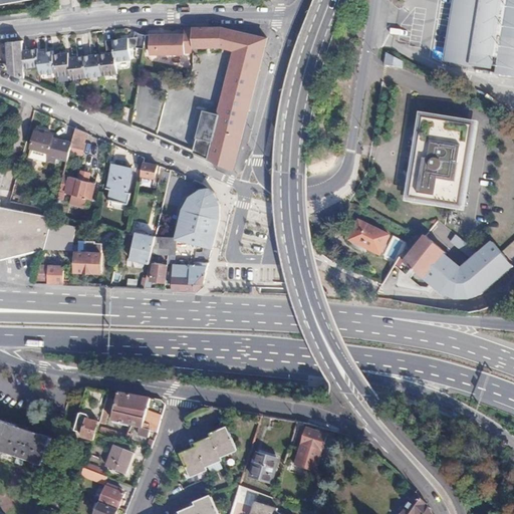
[(513,0),(454,0),(445,63),(490,70),(492,61),(498,62),(497,71),(513,73),(513,0)]
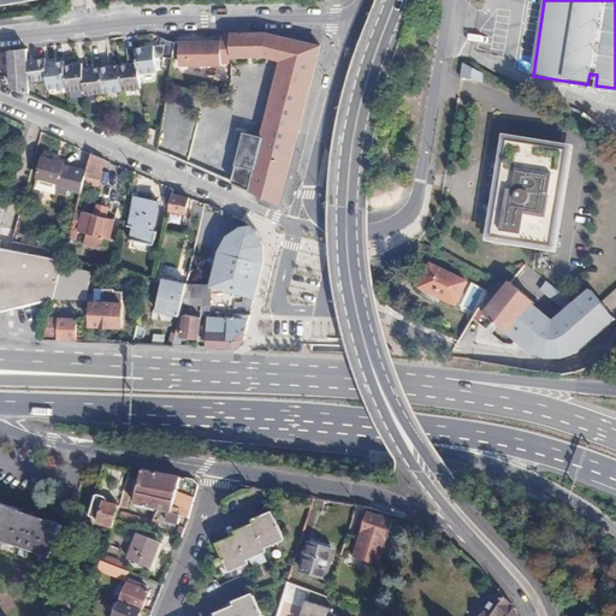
[(230,57),(231,34),(221,33),(221,40),(221,64),(230,64),(230,57)]
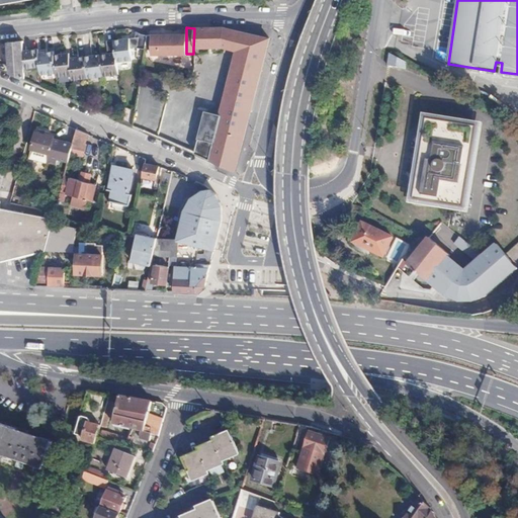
[(224,27),(194,28),(193,48),(222,48),(235,52),(220,113),(204,110),(193,153),(234,171),(269,38),(224,27)]
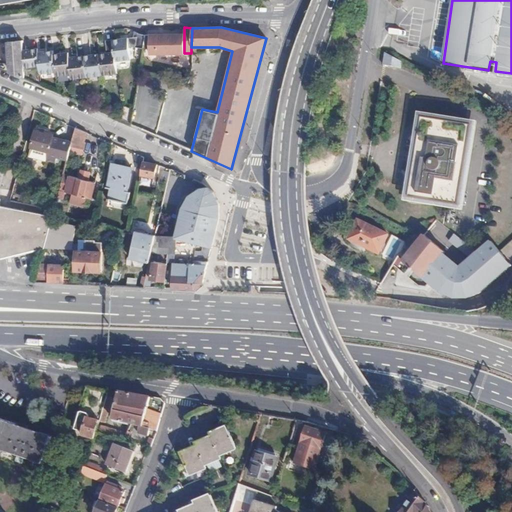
[(132,46),(144,48),(146,35),(135,31),(134,36),(106,40),(107,47),(108,51),(68,56),(68,52),(53,53),(53,49),(37,51),(37,47),(22,49),(22,40),(7,41),(9,72),(24,78),(23,66),(39,64),(40,72),(55,71),(55,74),(70,73),(71,77),(116,72),(114,60),(129,58),(128,47),(132,47),(132,46)]
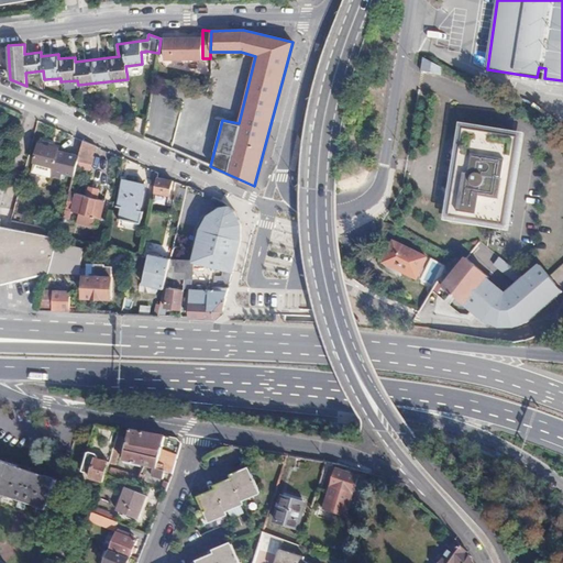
[(164,58),(202,58),(202,36),(164,35),(164,53),(164,58)]
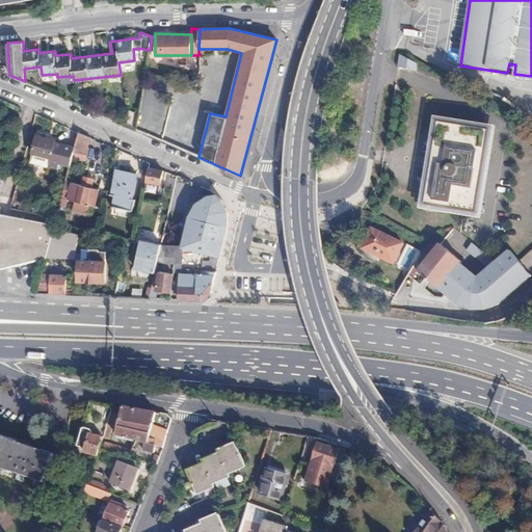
[(418,77),(419,70),(402,60),(400,73),(418,77)]
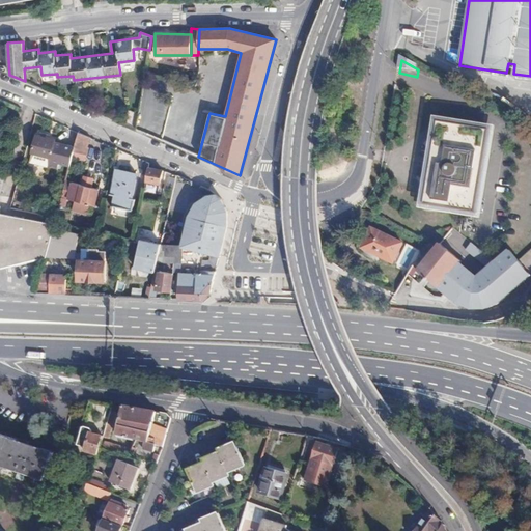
[(475,216),(491,135),(439,124),(436,138),(426,144),(434,152),(428,176),(418,183),(425,192),(423,206),(475,216)]
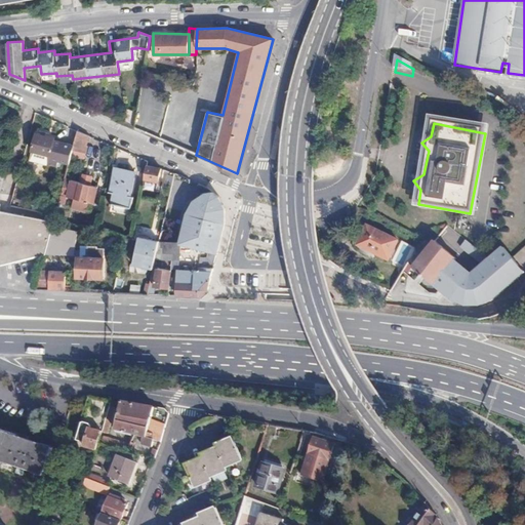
[(84,155),(89,136),(77,131),(73,145),(72,151),(84,155)]
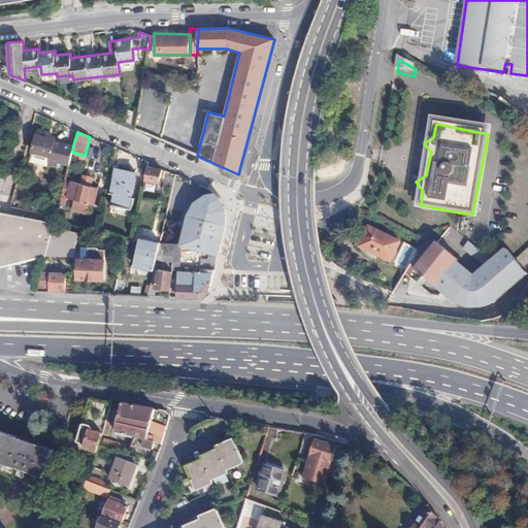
[(57,165),(58,160),(62,142),(54,140),(54,138),(36,133),(32,151),(50,156),(47,163),(57,165)]
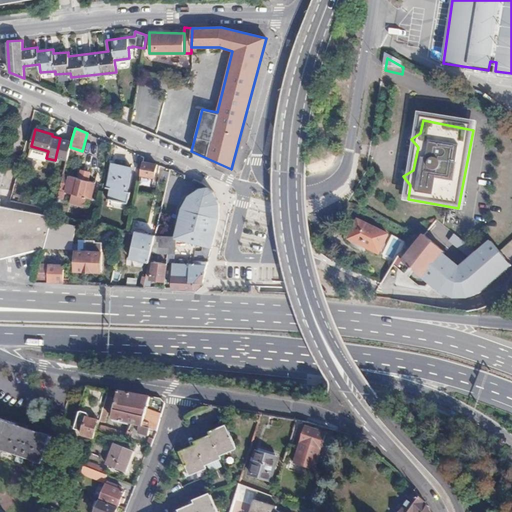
[(67,158),(70,147),(71,141),(60,138),(56,155),(67,158)]
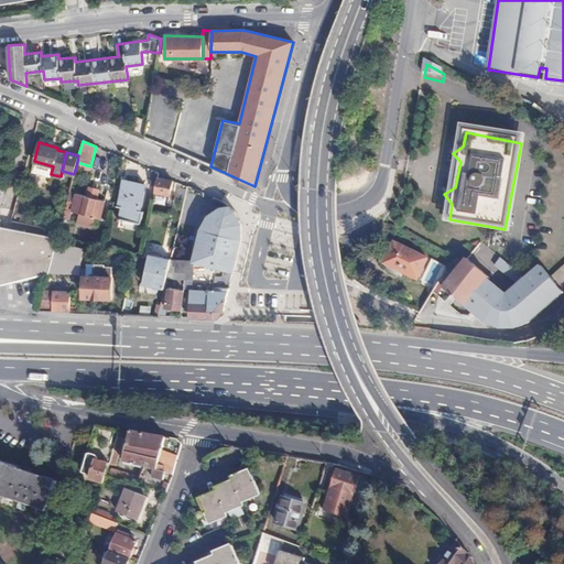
[(50,176),(51,174),(53,166),(34,161),(31,172),(50,176)]
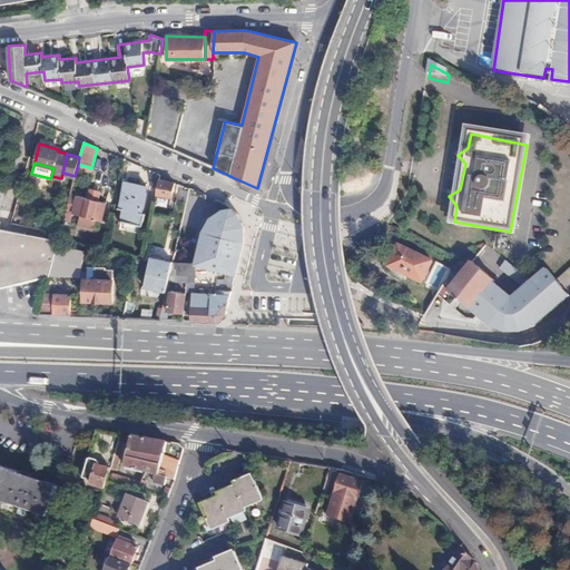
[(169,198),(173,182),(158,178),(156,187),(154,196),(169,198)]
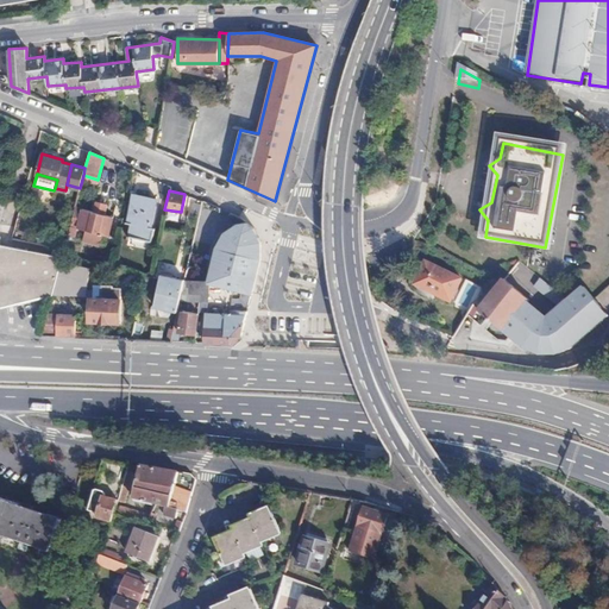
[(149,226),(156,200),(131,194),(126,220),(124,219),(123,221),(131,224),(127,239),(129,239),(130,237),(150,242),(152,227),(149,226)]
